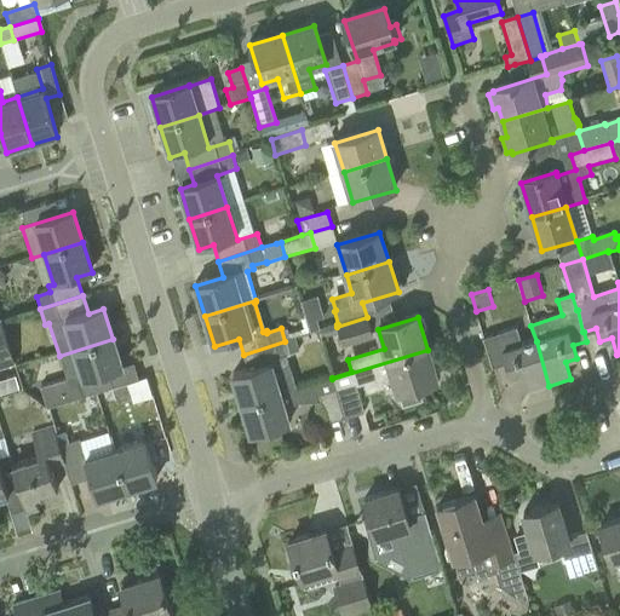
[(343,347),(373,339),(367,317),(337,327),(343,347)]
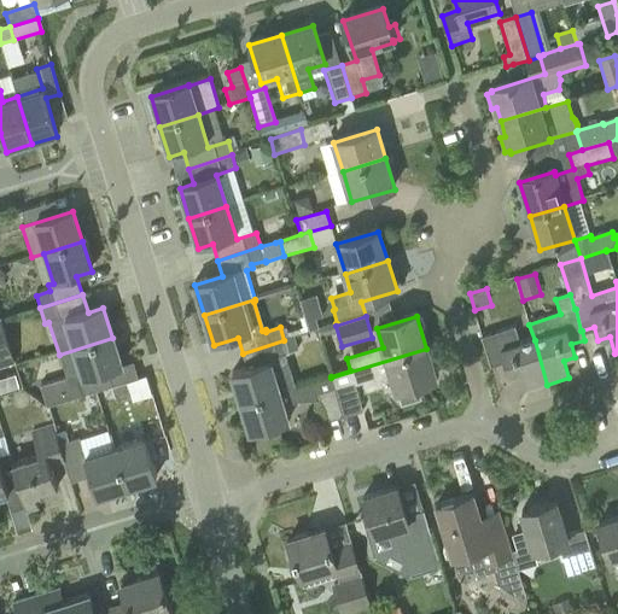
[(316,320),(307,322),(310,332),(319,329),(316,320)]
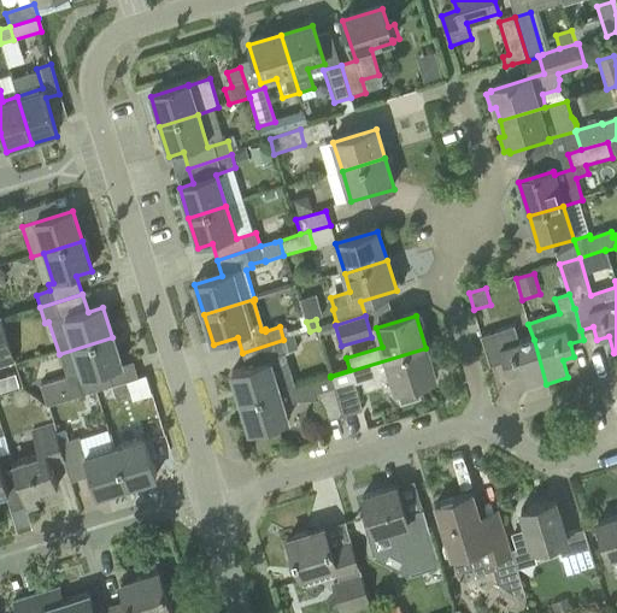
[(534,340),(521,345),(515,328),(481,339),(491,367),(504,364),(507,377),(519,373),(524,390),(546,384),(534,340)]
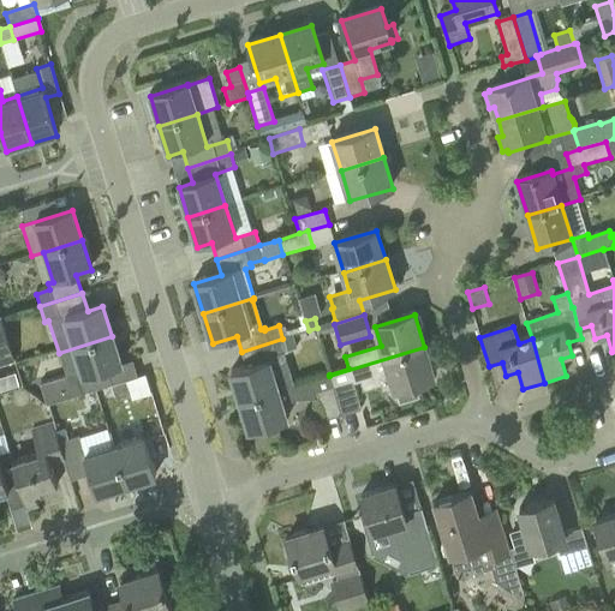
[(4,329),(0,330),(0,364),(13,361),(4,329)]
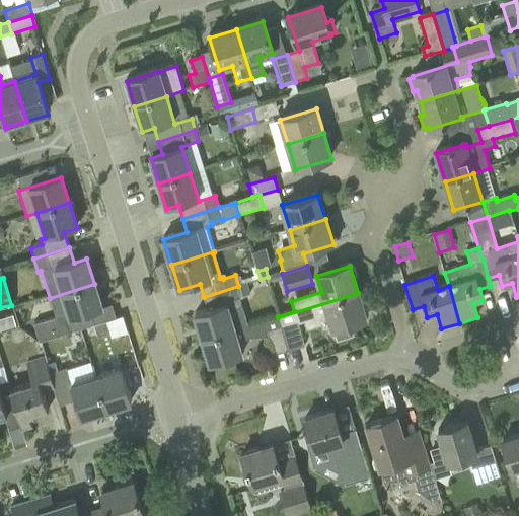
[(90,313),(102,309),(94,284),(50,298),(56,318),(33,325),(40,344),(81,330),(94,326),(90,313)]
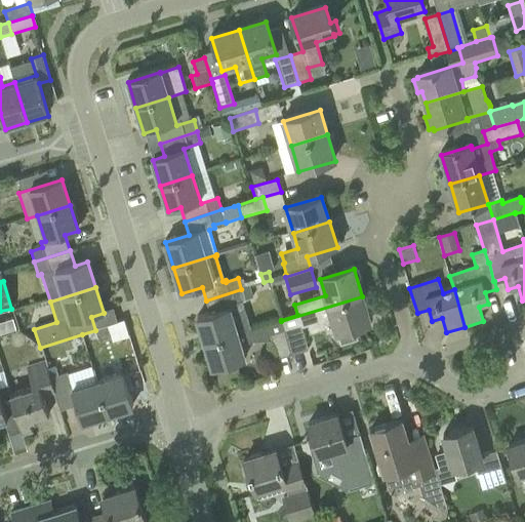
[(197,319),(205,345),(252,330),(251,330),(242,303),(245,302),(246,303),(253,300),(249,287),(241,289),(206,300),(210,315),(197,319)]
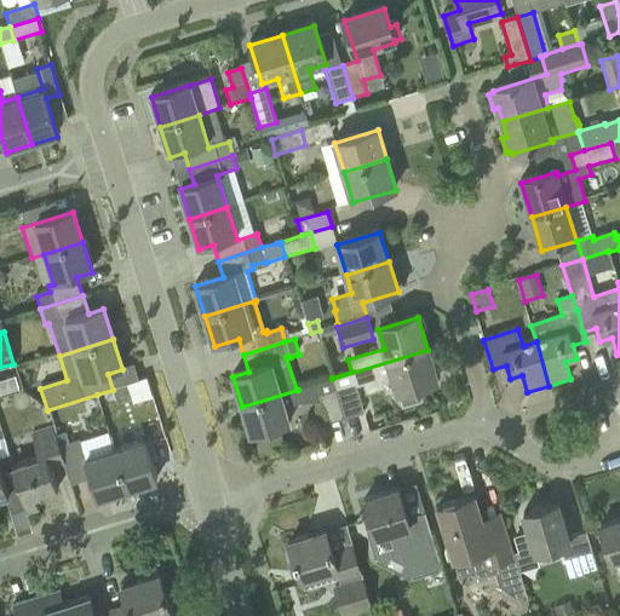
[(437,381),(428,350),(332,379),(336,391),(344,420),(365,414),(356,386),(363,384),(363,386),(392,378),(397,395),(400,393),(403,407),(422,401),(418,387),(437,381)]
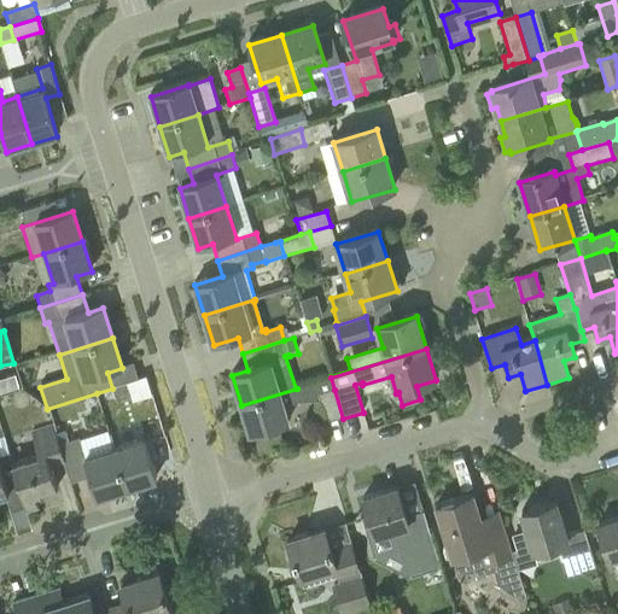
[(5,380),(9,392),(19,389),(16,376),(5,380)]
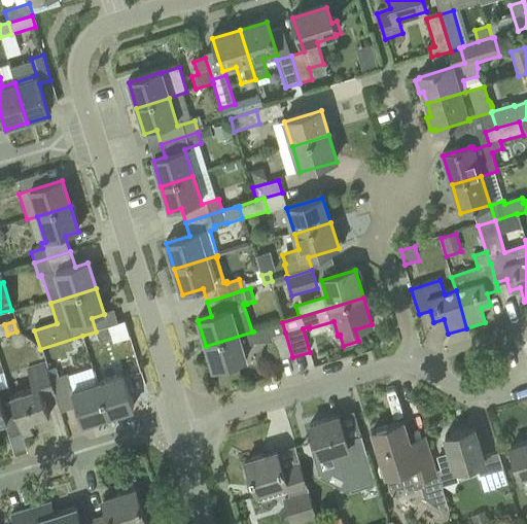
[(108,327),(96,332),(100,344),(111,340),(108,327)]
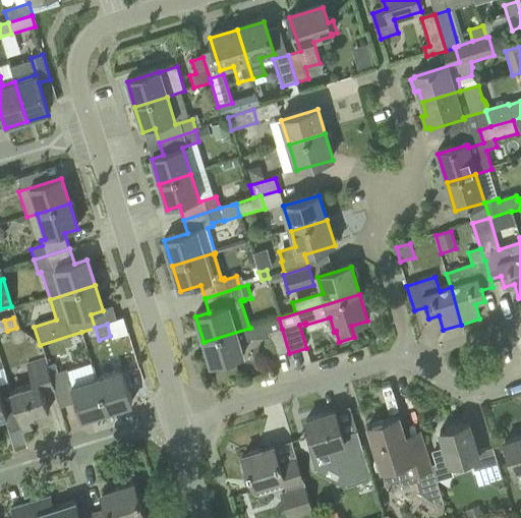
[(243,357),(239,344),(254,340),(250,328),(204,342),(212,367),(243,357)]
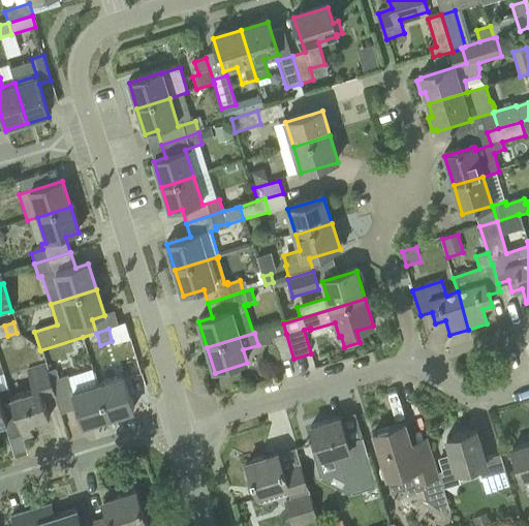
[(293,359),(286,334),(270,339),(277,364),(293,359)]
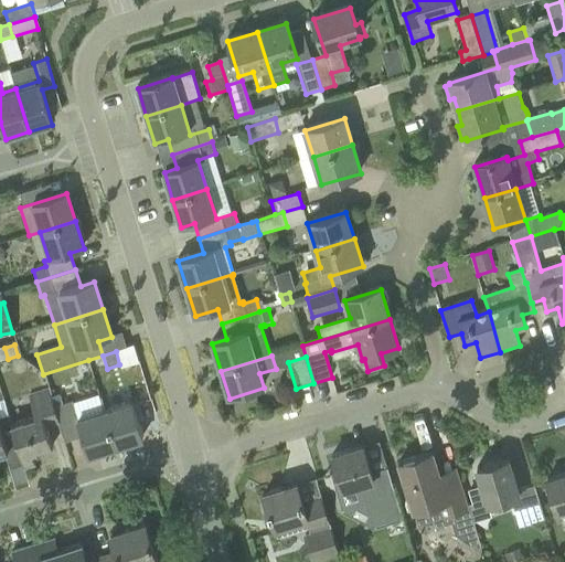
[(56,419),(53,407),(49,391),(29,398),(34,419),(11,425),(11,427),(24,469),(35,466),(32,455),(53,448),(45,423),(56,419)]
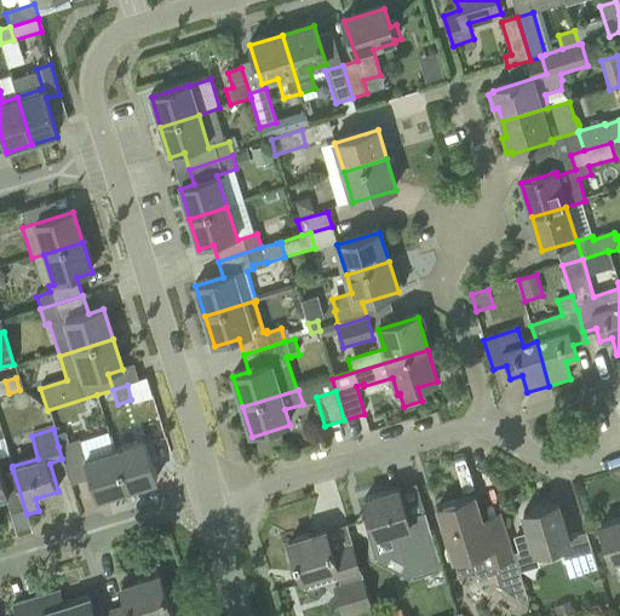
[(110,437),(127,490),(158,481),(145,443),(143,444),(138,429),(110,437)]
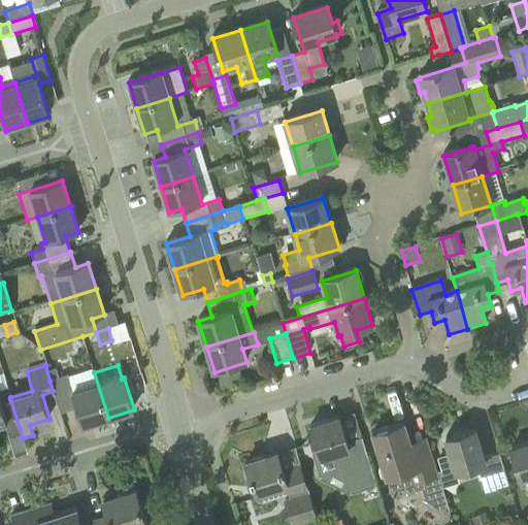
[(50,381),(53,391),(60,415),(77,409),(83,426),(108,418),(94,372),(68,381),(66,375),(50,381)]
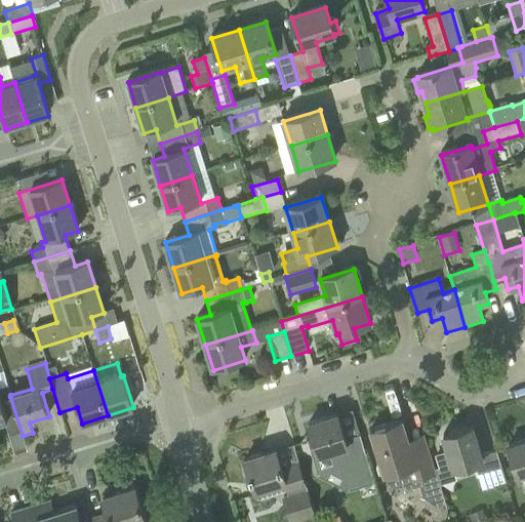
[(0,424),(7,422),(1,400),(10,397),(10,395),(7,387),(0,388),(0,424)]
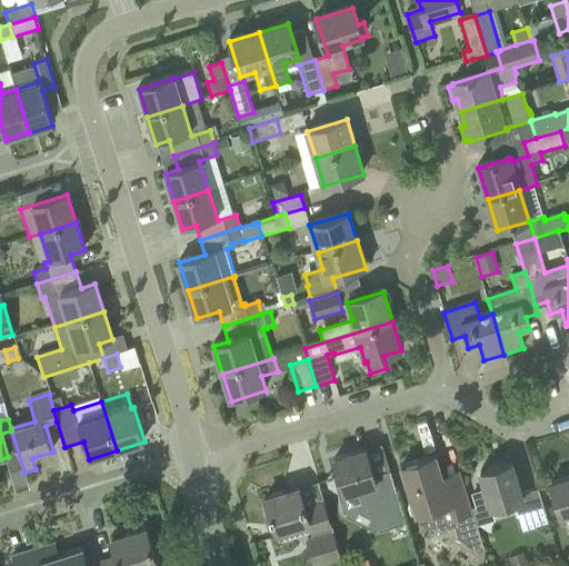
[(369,505),(397,496),(390,473),(373,477),(366,452),(335,460),(346,495),(365,488),(369,505)]
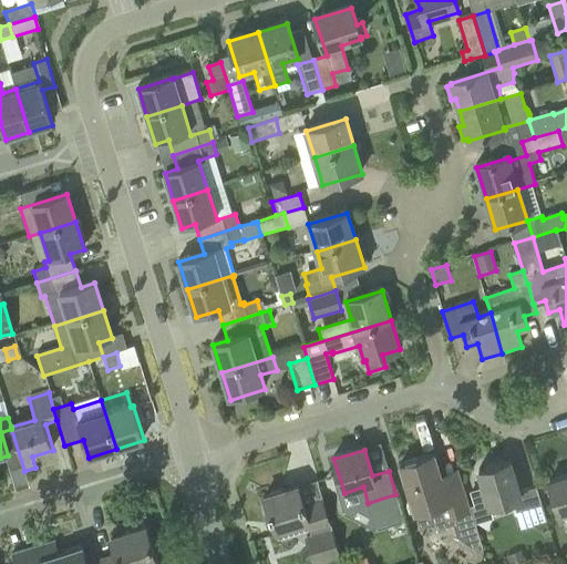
[(434,455),(400,467),(414,514),(431,510),(437,531),(457,525),(455,518),(470,513),(461,483),(444,489),(434,455)]
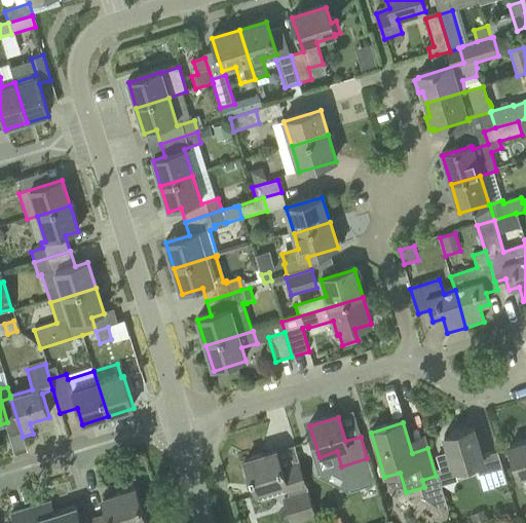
[(498,453),(482,458),(473,428),(444,438),(454,472),(475,465),(483,492),(508,485),(498,453)]
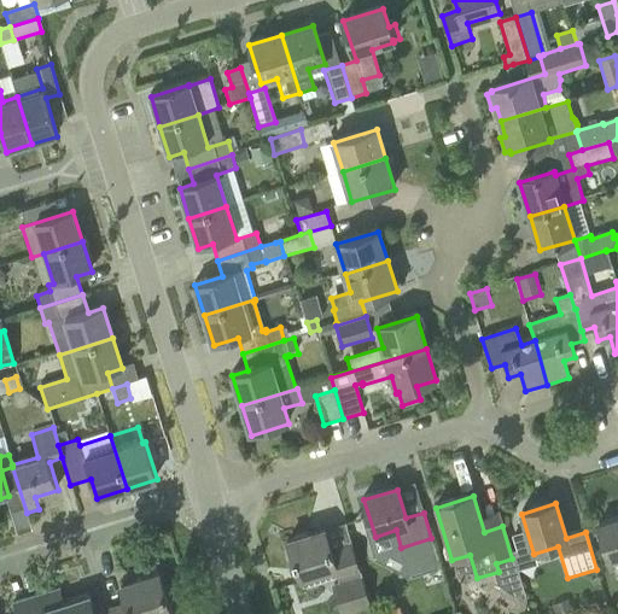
[(617,519),(599,526),(611,567),(612,567),(611,562),(617,559),(617,519)]
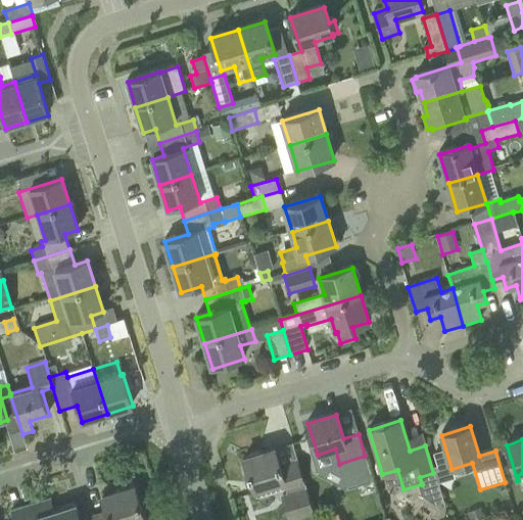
[(244,460),(248,475),(244,476),(248,490),(282,479),(287,495),(282,498),(288,519),(299,519),(314,515),(297,462),(280,468),(275,450),(244,460)]
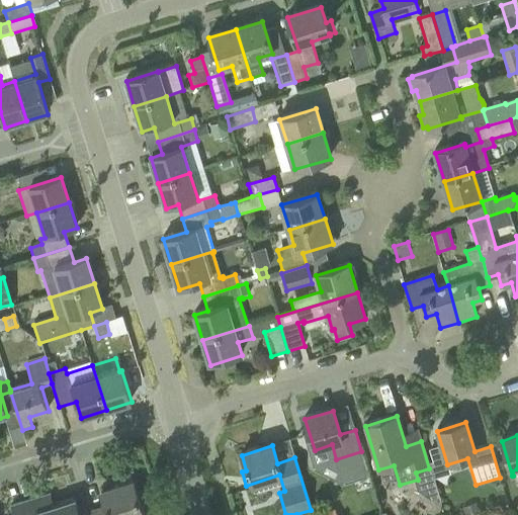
[(90,514),(142,514),(133,483),(101,493),(106,509),(90,514)]
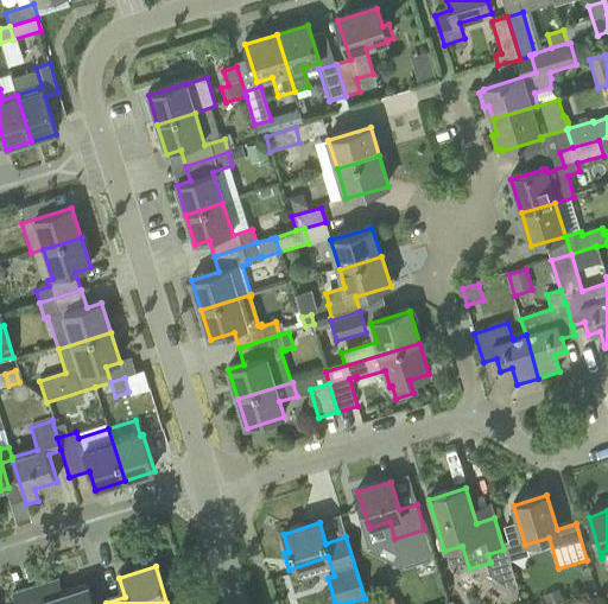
[(92,603),(88,587),(52,598),(48,585),(13,596),(16,603),(92,603)]
